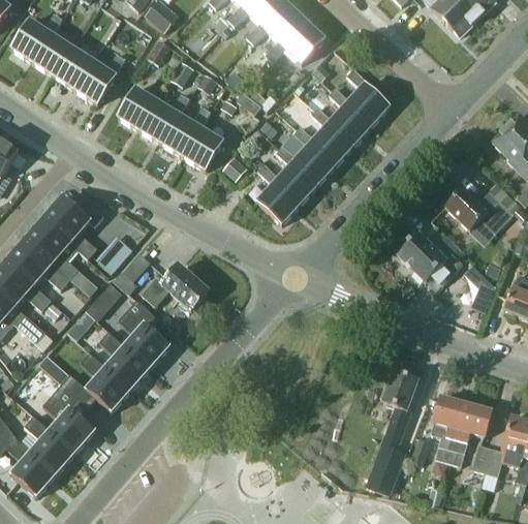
[(127,0),(126,1),(138,11),(149,0),(127,0)]
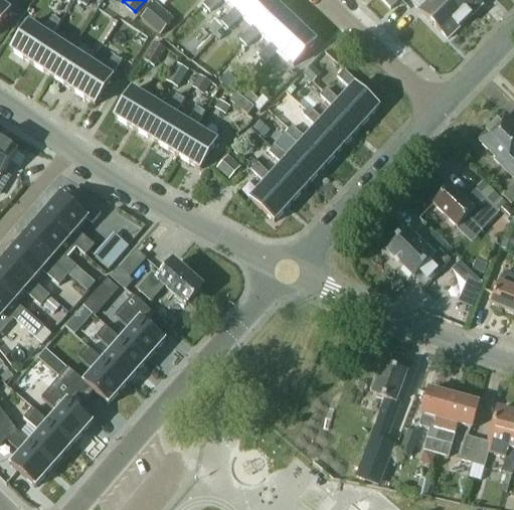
[(142,15),(160,31),(173,15),(154,0),(142,15)]
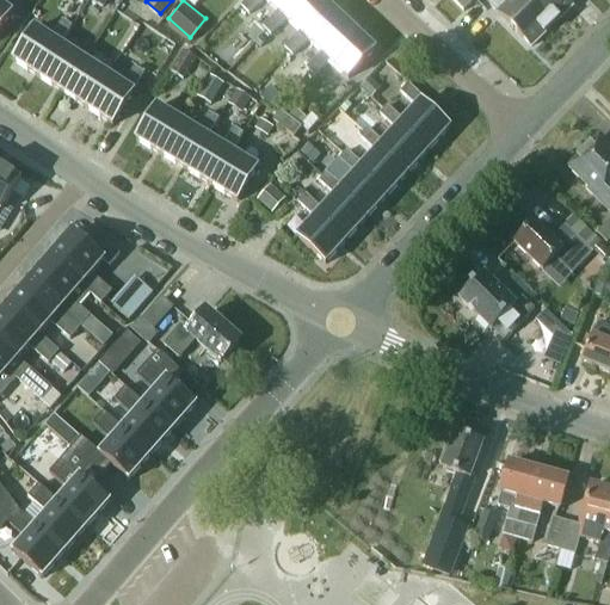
[(242,0),(241,2),(248,10),(259,0),(242,0)]
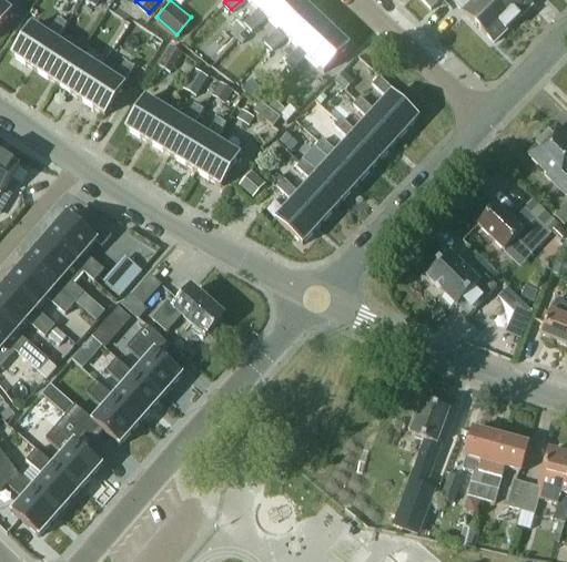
[(250,0),(257,7),(261,10),(270,0),(250,0)]
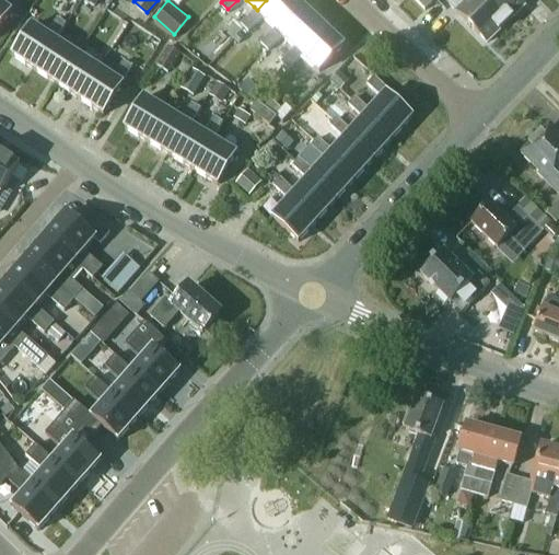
[(266,0),(257,10),(261,14),(274,25),(277,29),(302,2),(299,0),(266,0)]
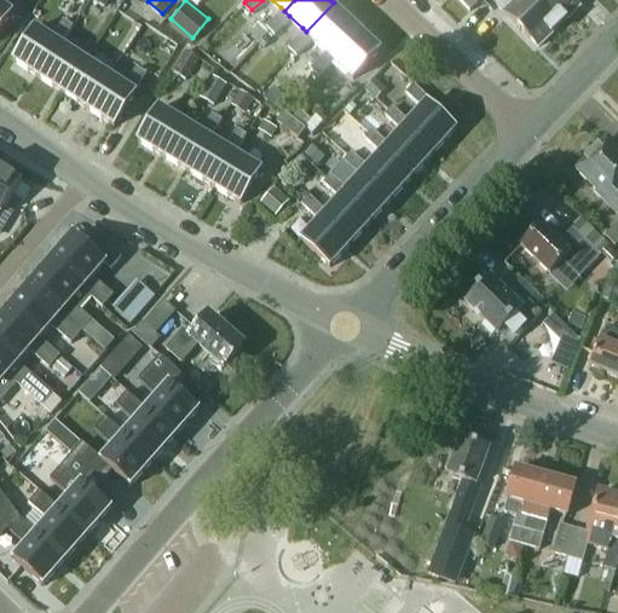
[(498,0),(497,1),(539,45),(560,24),(536,0),(498,0)]
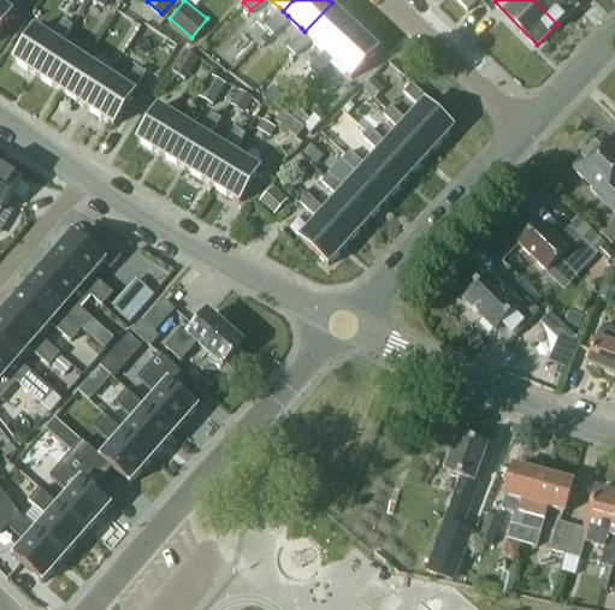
[(578,4),(574,0),(533,0),(557,24),(578,4)]
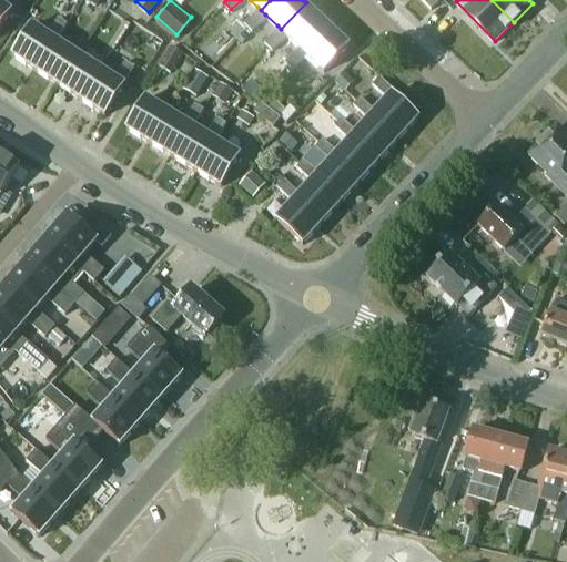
[(0,23),(10,9),(0,1),(0,23)]
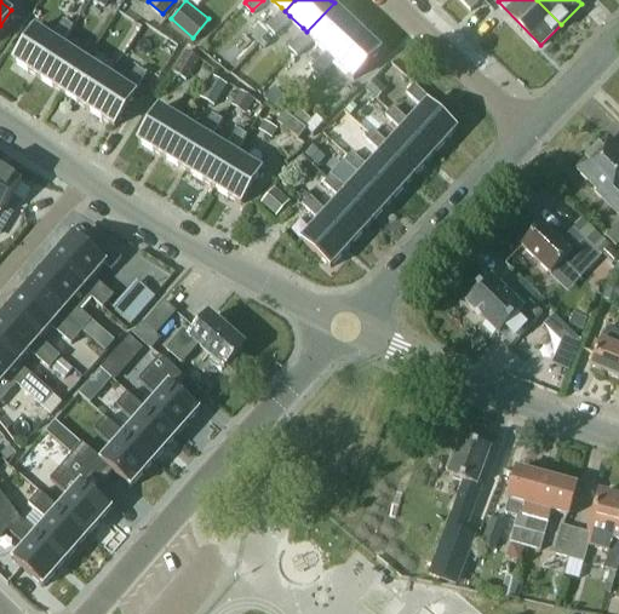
[(334,3),(307,32),(311,36),(325,50),(330,53),(356,24),(334,3)]
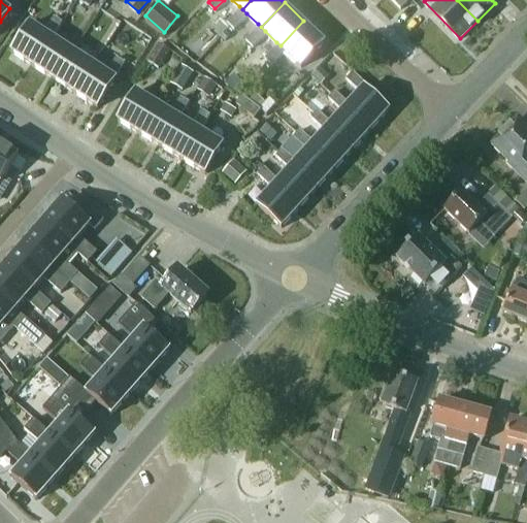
[(239,6),(227,20),(233,26),(246,13),(242,9),(239,6)]
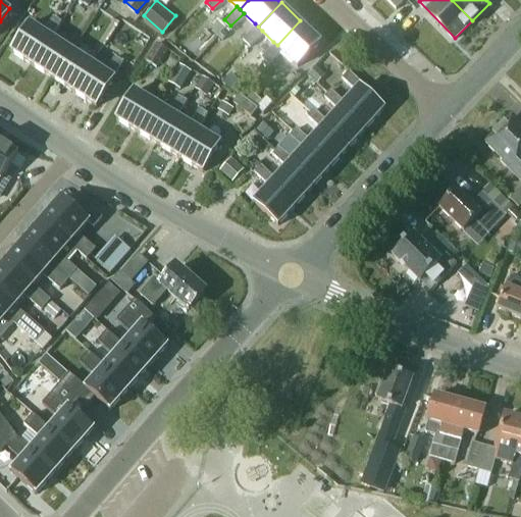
[(52,14),(42,30),(50,35),(60,19),(52,14)]
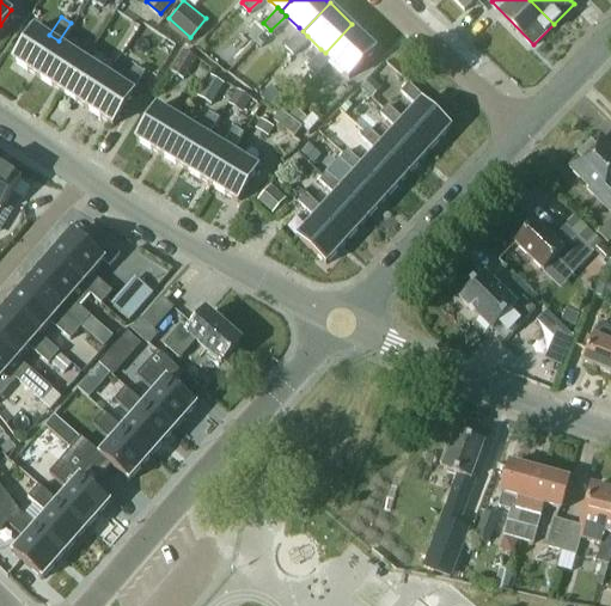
[(34,24),(12,57),(37,73),(59,41),(49,35),(34,24)]
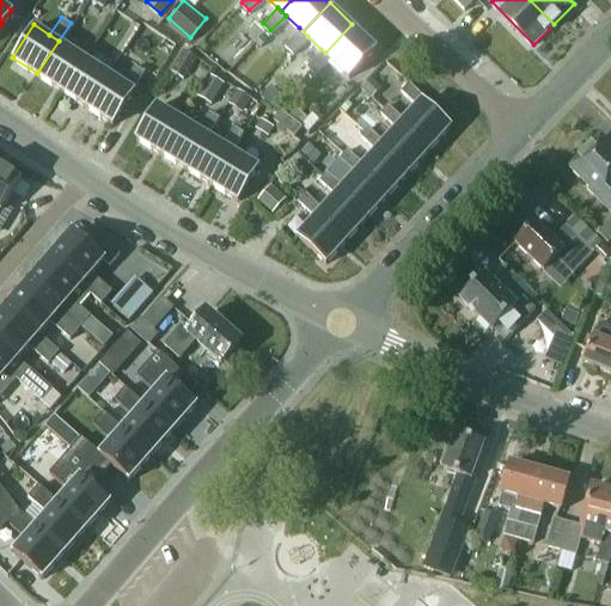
[(352,24),(325,53),(329,56),(348,74),(376,46),(352,24)]
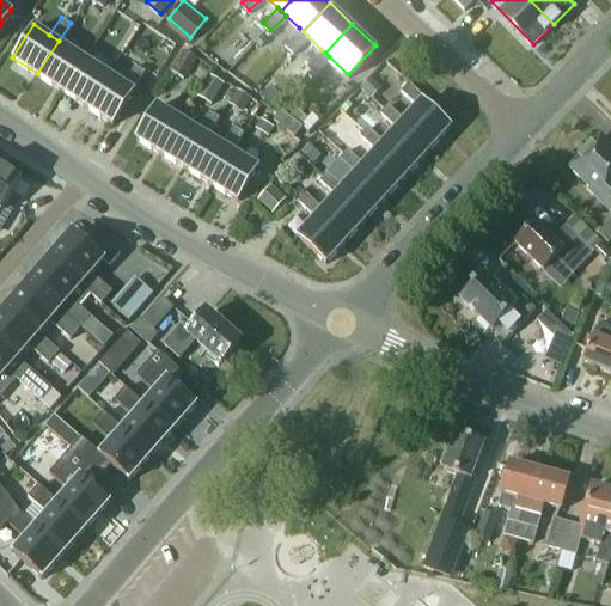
[(299,28),(285,43),(293,51),(307,36),(303,31),(299,28)]
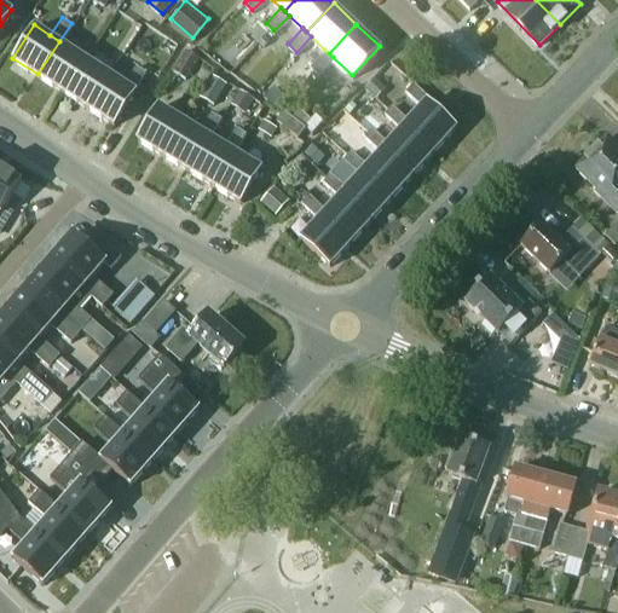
[(59,41),(38,74),(63,91),(85,57),(59,41)]
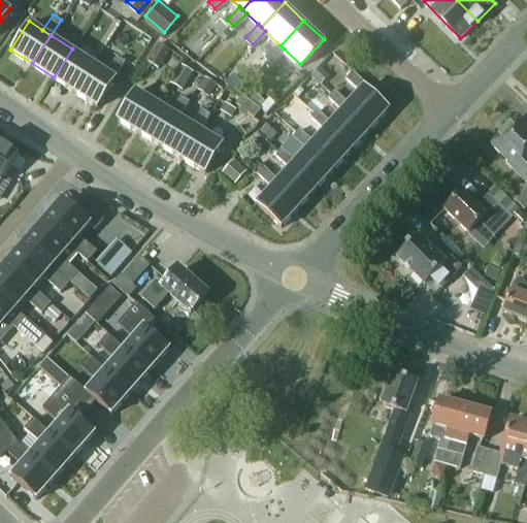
[(168,46),(157,39),(146,57),(158,64),(168,46)]
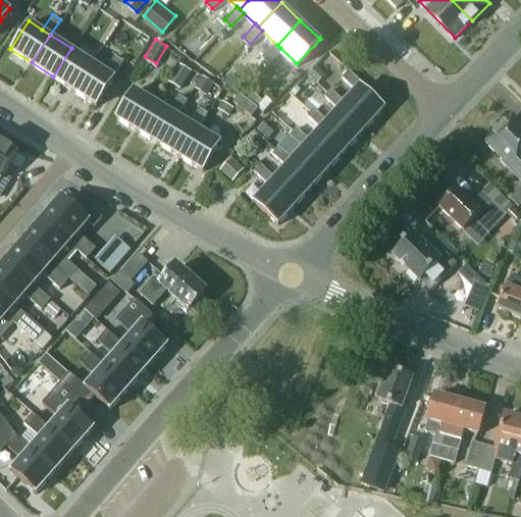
[(273,42),(261,55),(268,61),(280,48),(277,45),(273,42)]
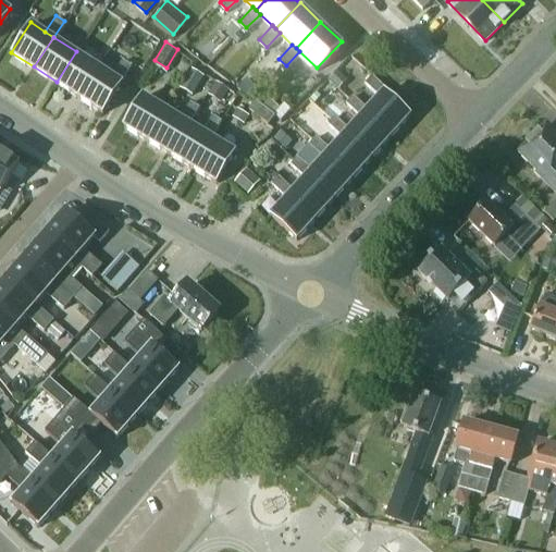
[(76,51),(57,82),(78,96),(98,65),(76,51)]
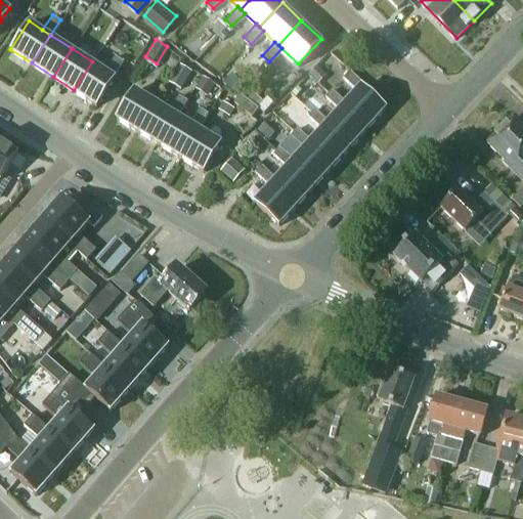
[(115,55),(105,71),(114,76),(123,60),(115,55)]
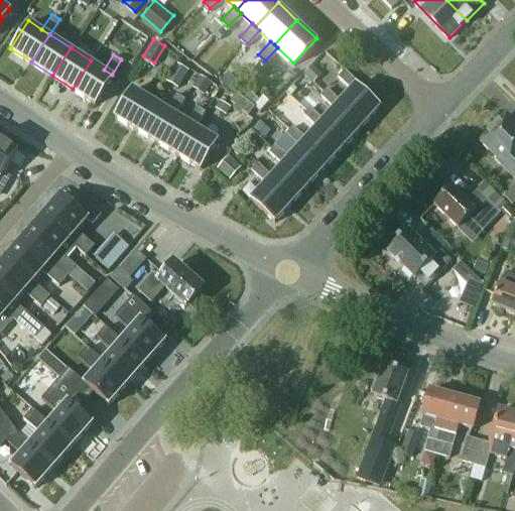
[(91,60),(73,89),(94,103),(112,75),(104,70),(91,60)]
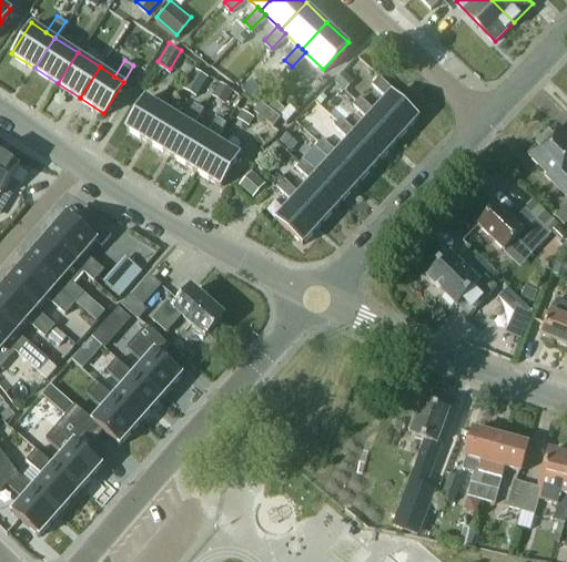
[(208,74),(195,67),(183,85),(195,93),(208,74)]
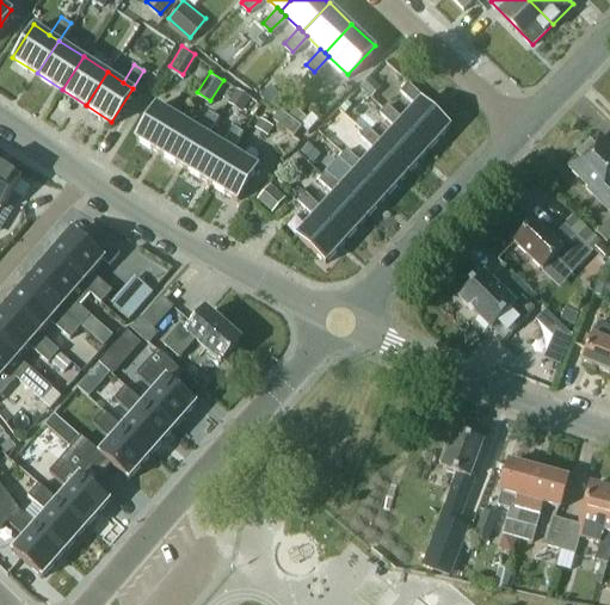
[(370,96),(380,86),(368,74),(358,84),(369,94),(370,96)]
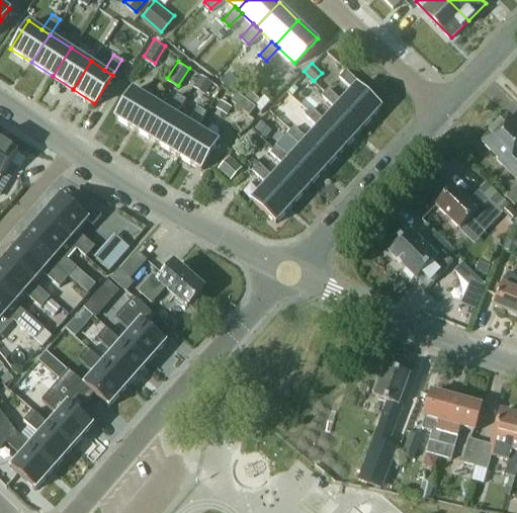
[(345,68),(339,75),(352,86),(356,82),(356,83),(359,80),(358,80),(345,68)]
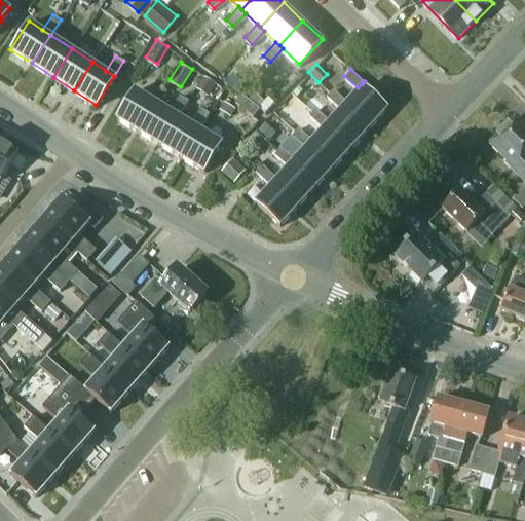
[(216,82),(203,74),(195,86),(209,95),(216,82)]
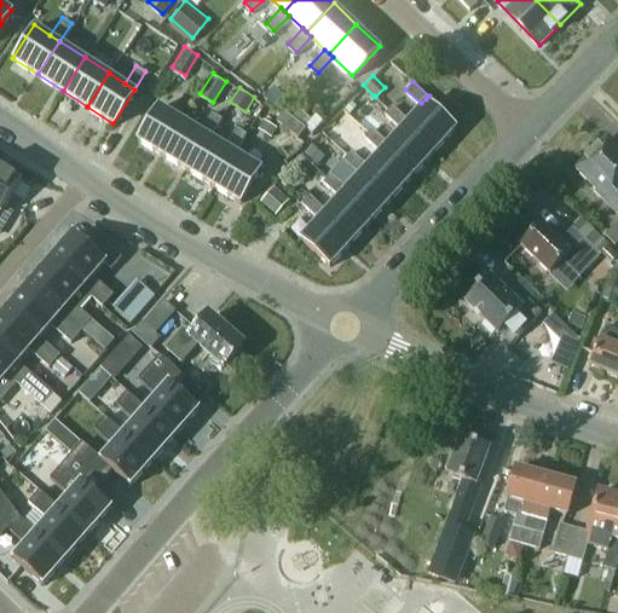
[(408,117),(404,122),(433,149),(455,126),(426,99),(426,98),(421,103),(408,117)]
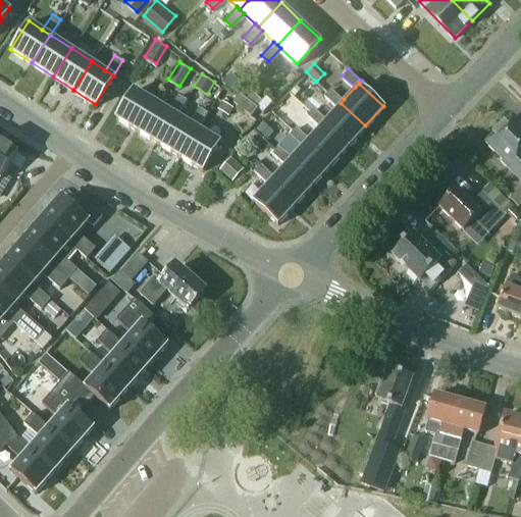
[(330,87),(324,94),(337,106),(341,103),(344,99),(330,87)]
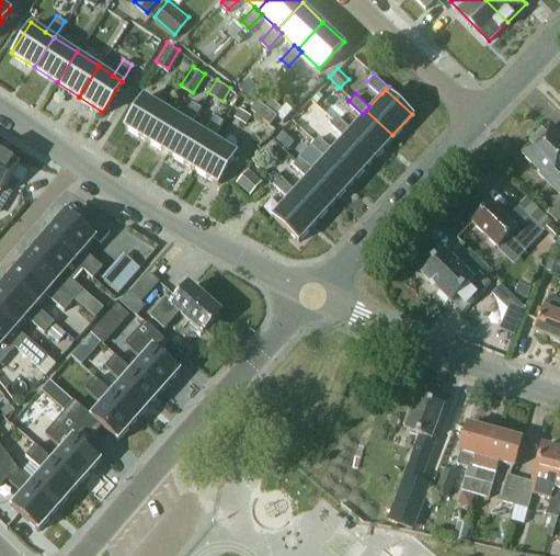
[(143,94),(124,125),(148,139),(167,109),(143,94)]
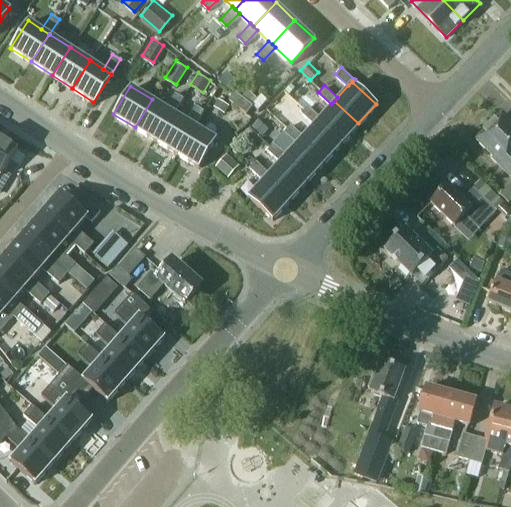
[(227,97),(244,112),(251,104),(234,89),(227,97)]
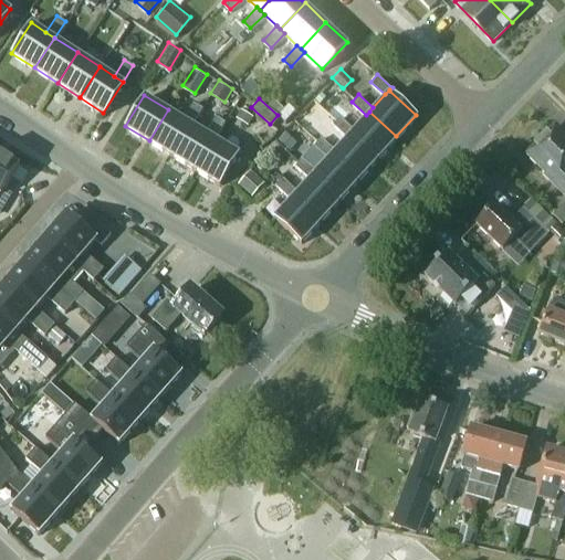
[(191,102),(181,118),(191,124),(201,107),(191,102)]
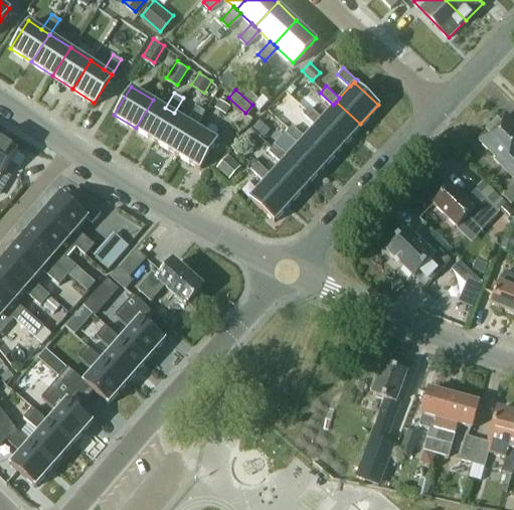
[(259,97),(252,104),(259,109),(269,99),(262,93),(259,97)]
